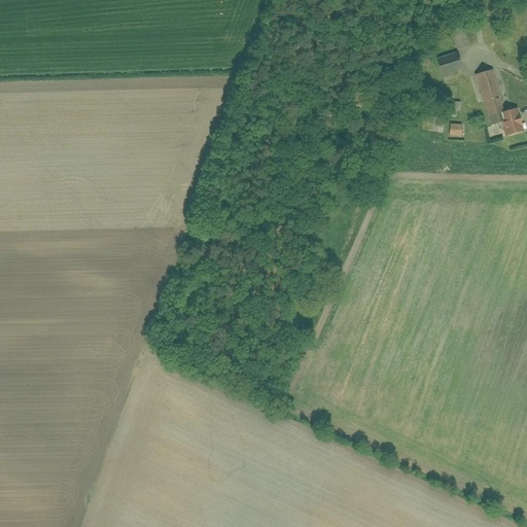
[(469,47),(464,32),(452,36),(457,51),(469,47)]
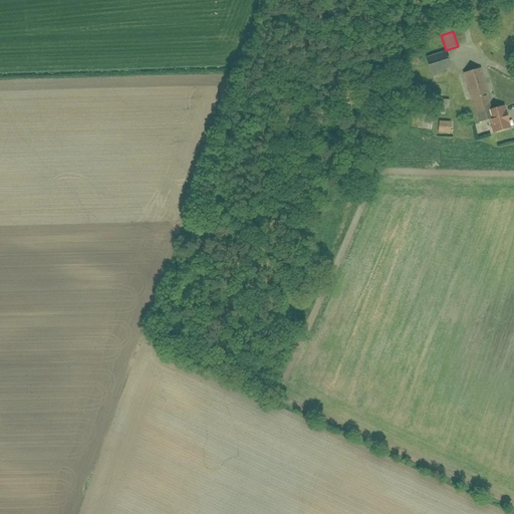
[(425,57),(431,72),(449,65),(443,51),(425,57)]
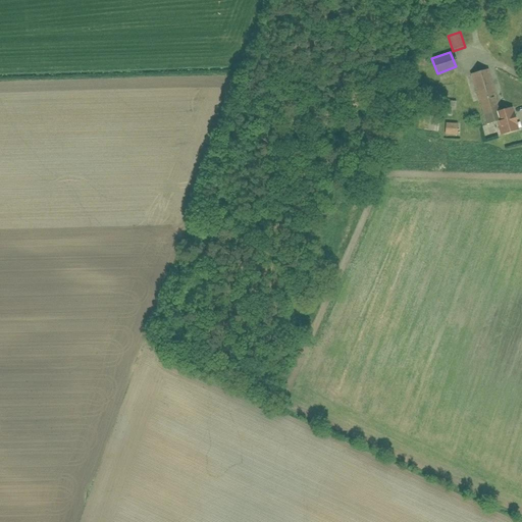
[(487,70),(470,73),(481,126),(499,122),(496,109),(487,70)]
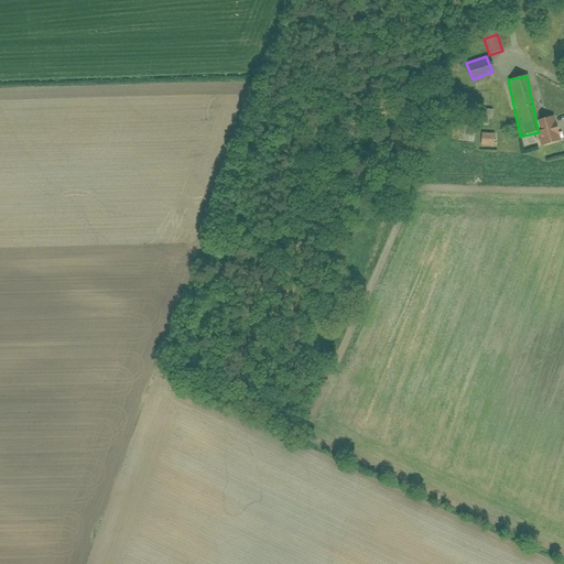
[(492,109),(478,109),(478,125),(486,125),(486,119),(491,119),(492,109)]
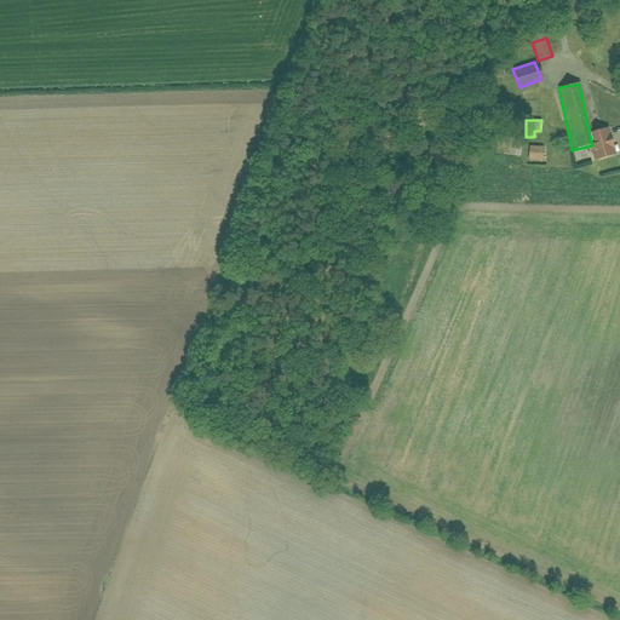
[(606,126),(589,130),(596,156),(613,153),(606,126)]
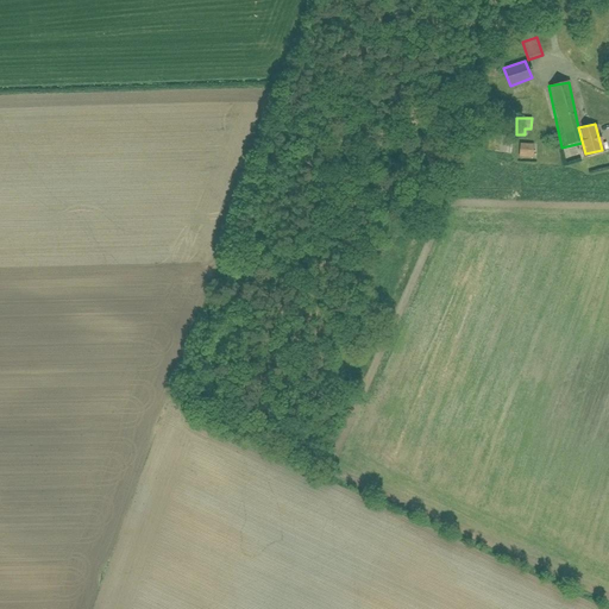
[(533,157),(533,143),(520,143),(520,157),(533,157)]
